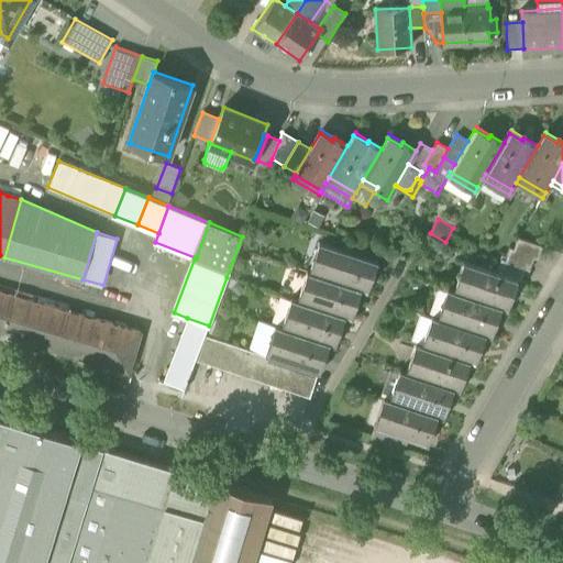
[(518,238),(514,251),(536,257),(539,258),(543,246),(519,239),(518,238)]
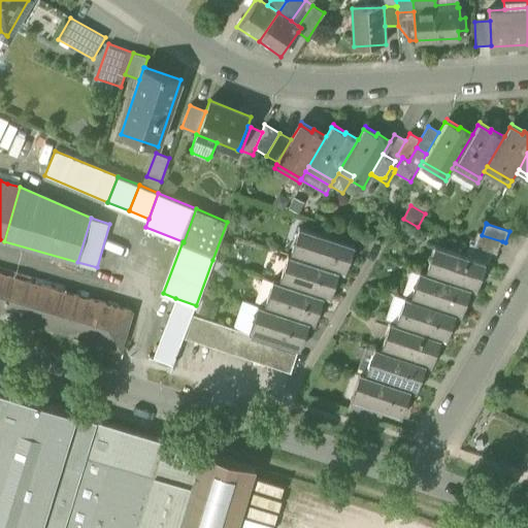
[(305,230),(296,258),(338,271),(342,272),(347,260),(350,261),(355,245),(305,230)]
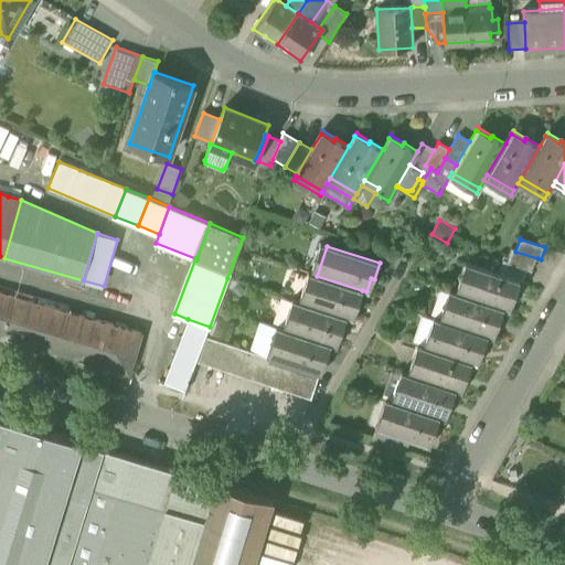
[(533,272),(537,258),(515,252),(512,251),(508,263),(530,270),(533,272)]
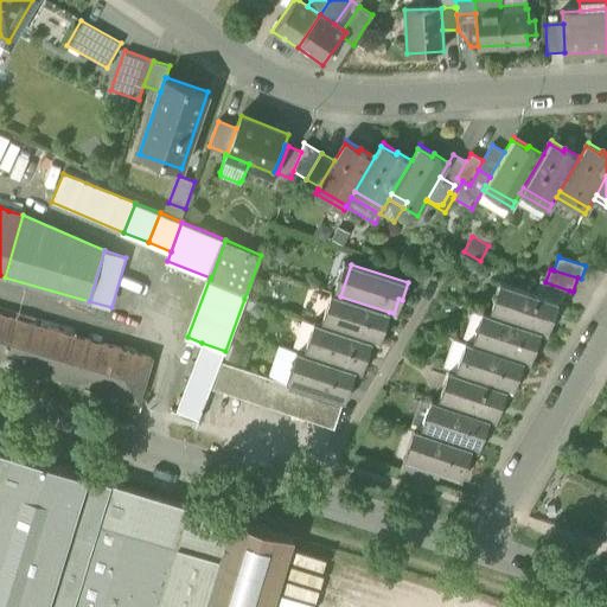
[(563,305),(569,291),(545,282),(542,281),(541,281),(536,294),(560,302),(558,304),(563,305)]
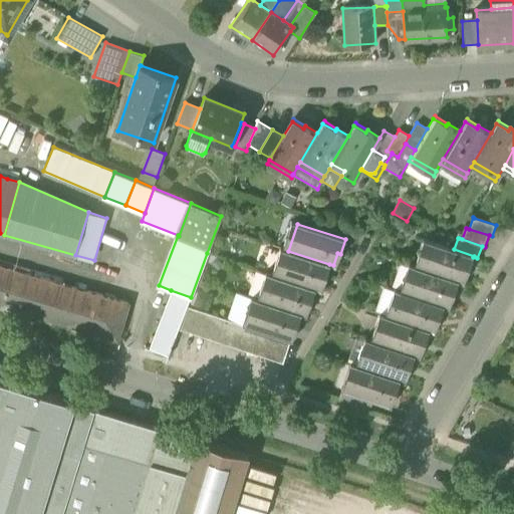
[(430,241),(421,268),(459,281),(462,282),(466,270),(469,271),(473,257),(474,256),(454,249),(430,241)]
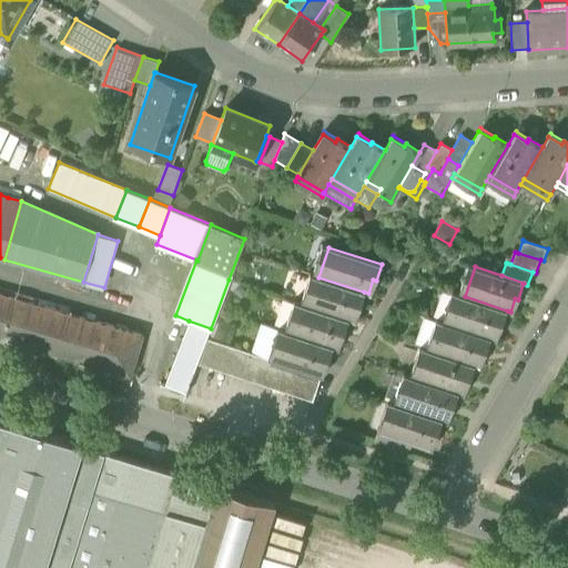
[(358,307),(364,292),(318,277),(316,276),(306,305),(348,320),(352,321),(356,307),(358,307)]
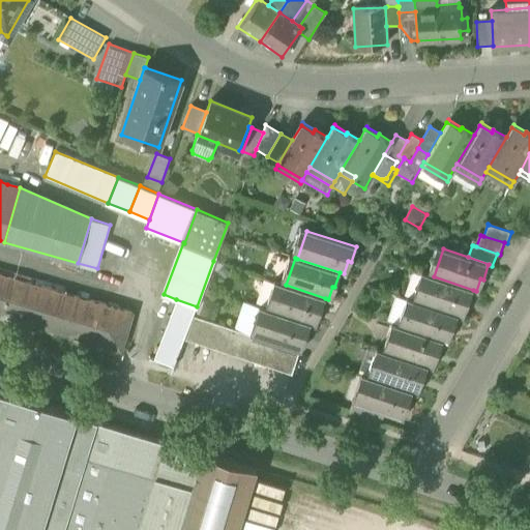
[(0,273),(0,314),(80,337),(80,339),(121,351),(133,313),(90,300),(90,301),(0,273)]
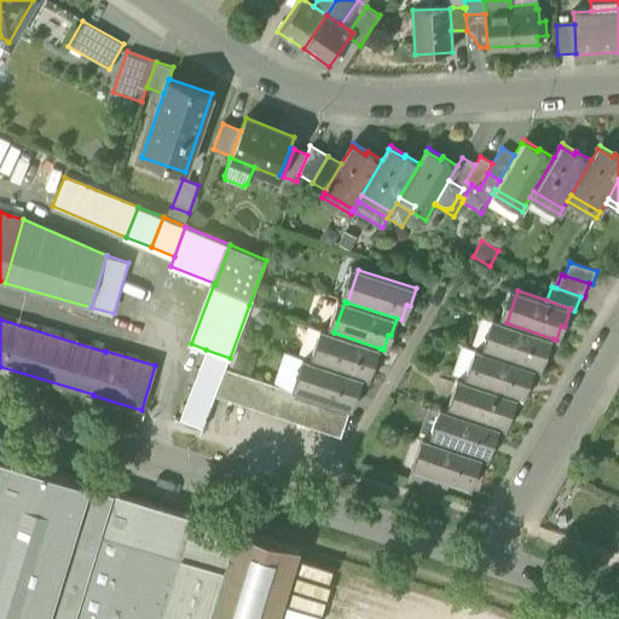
[(547,356),(553,339),(507,323),(499,320),(490,353),(534,368),(539,370),(544,354),(547,356)]
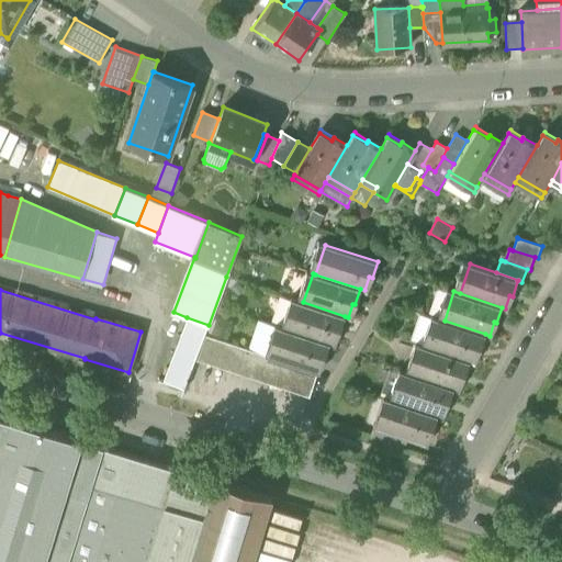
[(339,333),(345,316),(303,302),(298,301),(288,329),(329,344),(333,345),(336,332),(339,333)]
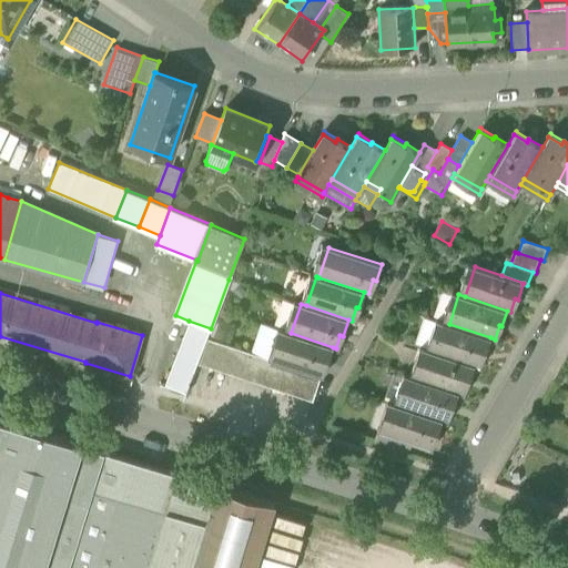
[(415,343),(434,350),(442,323),(423,317),(415,343)]
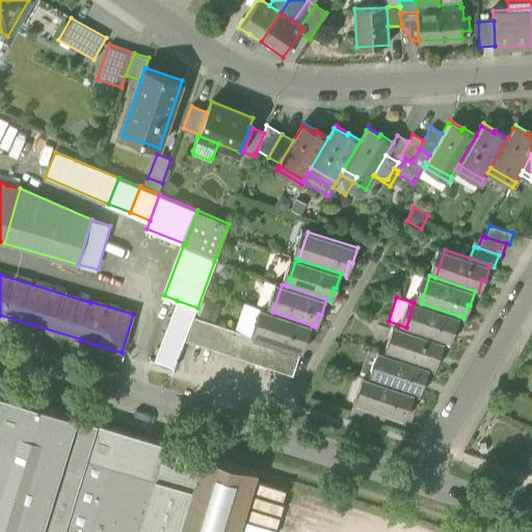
[(220,304),(205,299),(200,315),(214,321),(220,304)]
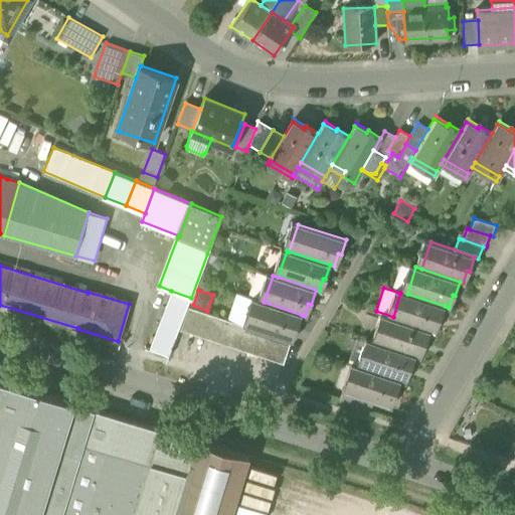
[(169,356),(191,298),(171,291),(149,350),(169,356)]
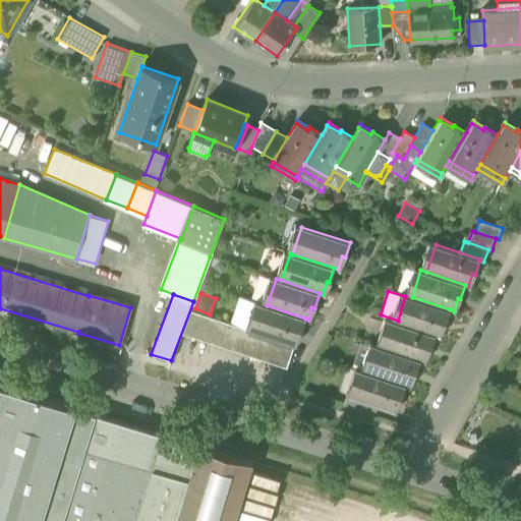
[(445,325),(450,309),(412,297),(406,295),(405,296),(398,321),(397,323),(435,335),(439,336),(443,324),(445,325)]
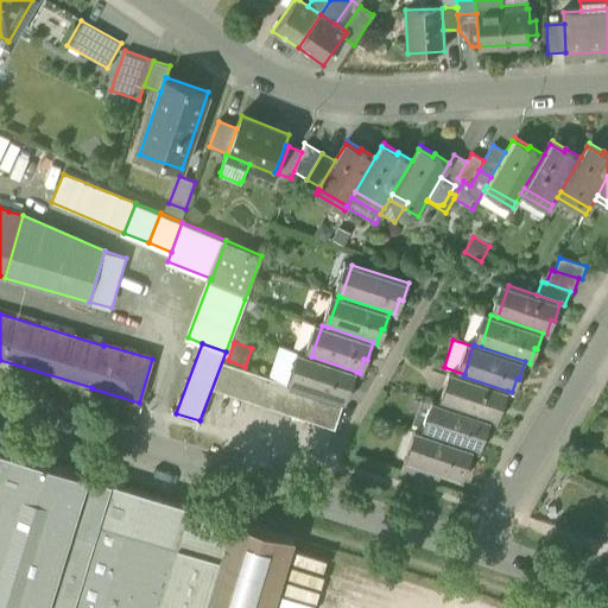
[(278,346),(268,378),(276,380),(290,385),(293,386),(304,354),(278,346)]
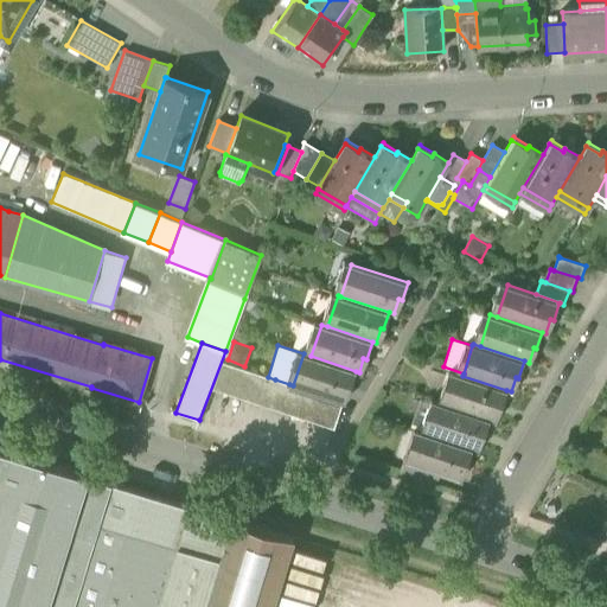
[(349,389),(356,371),(311,356),(304,353),(293,385),(302,389),(315,394),(330,397),(340,402),(345,388),(349,389)]
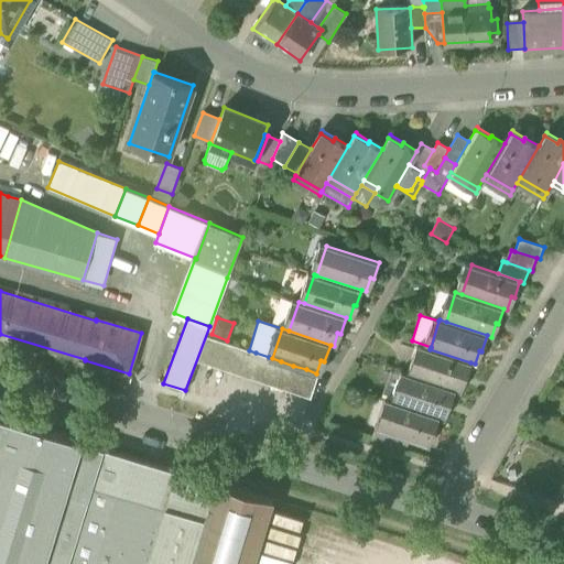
[(196,361),(209,366),(218,340),(206,336),(196,361)]
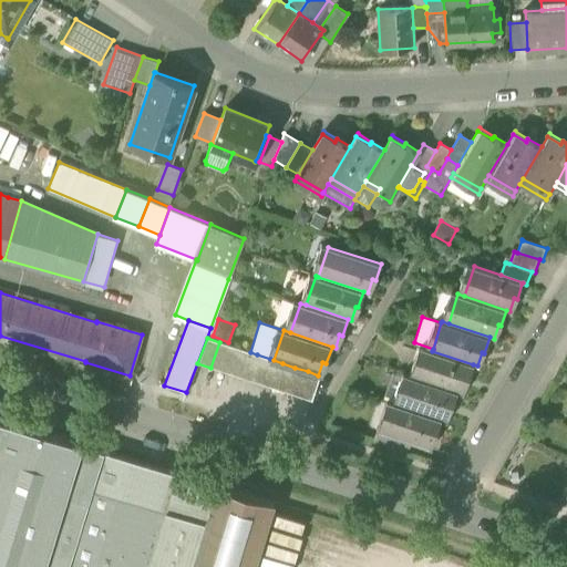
[(210,368),(224,372),(232,347),(219,342),(210,368)]
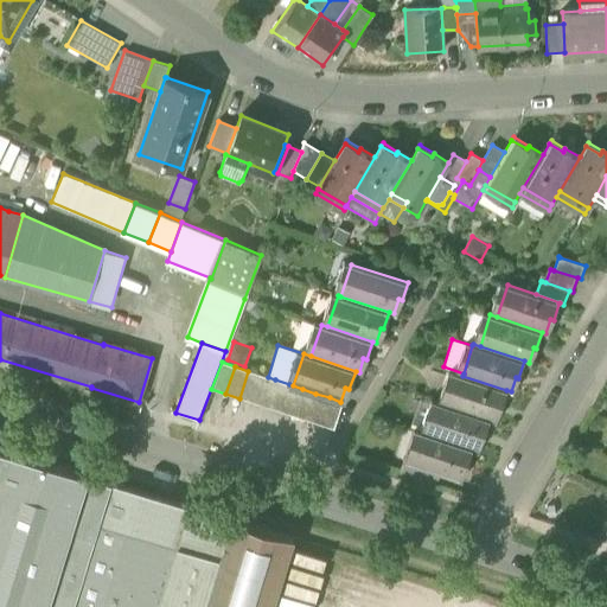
[(240,398),(253,402),(262,376),(248,371),(240,398)]
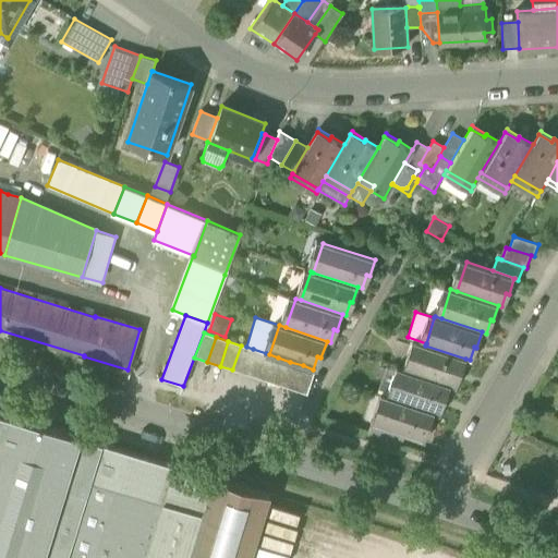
[(460,374),(465,359),(425,346),(419,343),(409,372),(450,386),(453,387),(458,374),(460,374)]
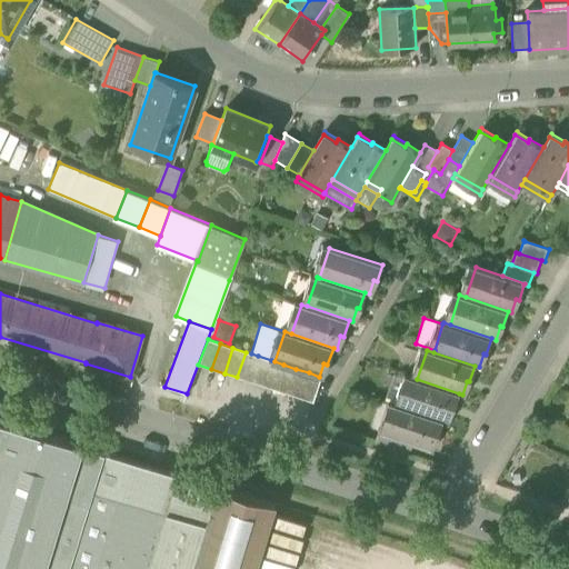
[(237,377),(250,381),(258,356),(251,353),(246,352),(237,377)]
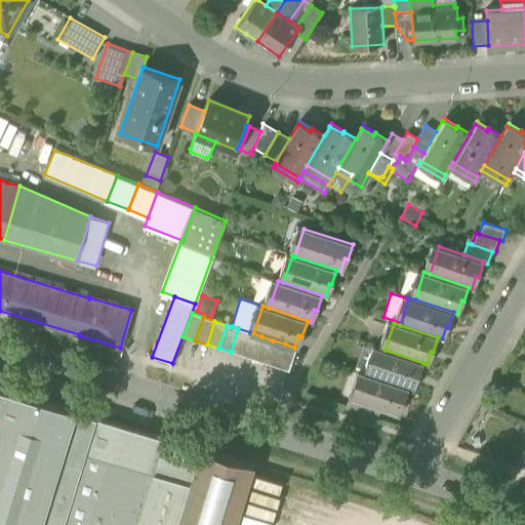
[(231,352),(242,356),(250,332),(238,328),(231,352)]
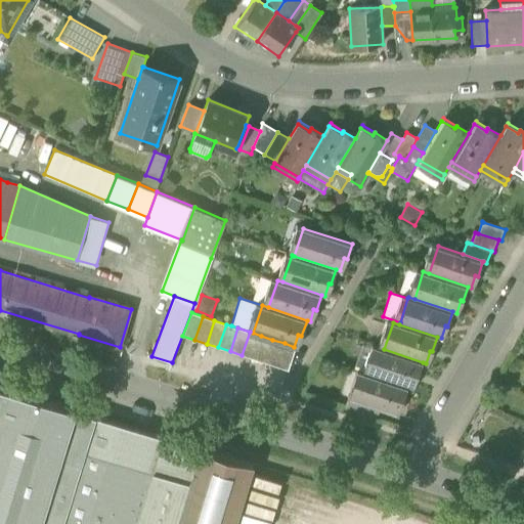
[(242,355),(253,359),(261,336),(253,333),(250,332),(242,355)]
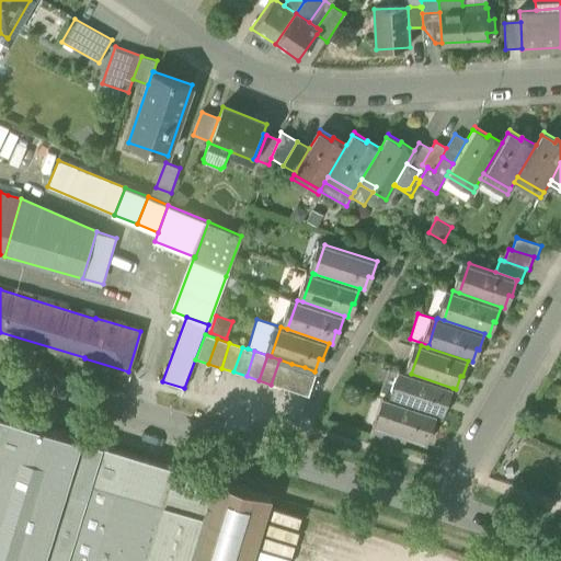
[(271,385),(284,389),(292,364),(279,359),(271,385)]
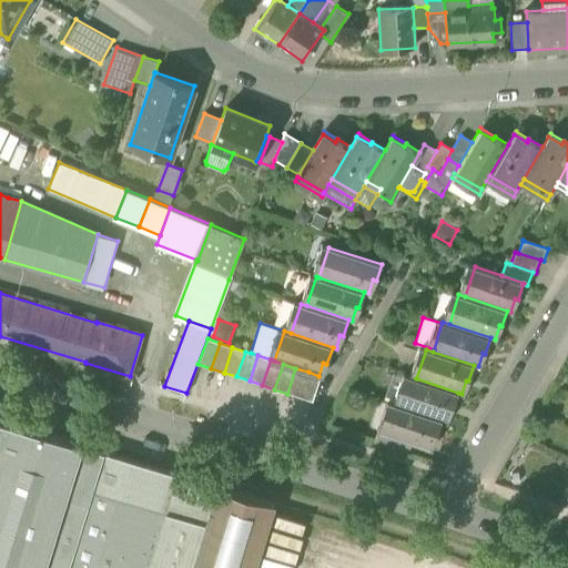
[(287,394),(300,397),(308,372),(295,368),(287,394)]
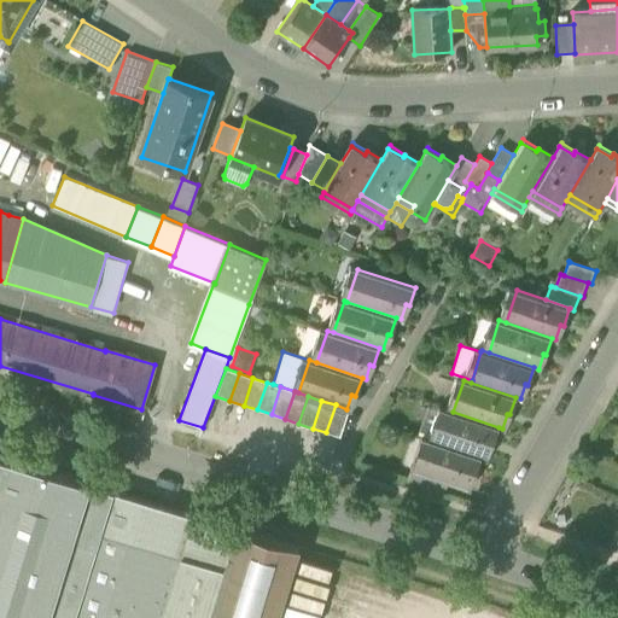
[(347,409),(336,404),(326,432),(340,437),(349,409),(347,409)]
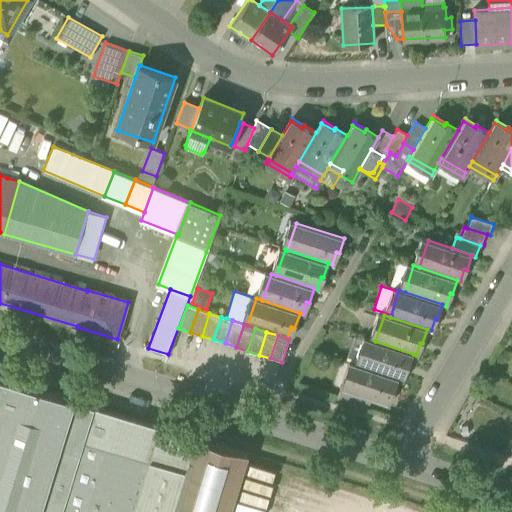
[(346,359),(361,364),(369,341),(354,336),(346,359)]
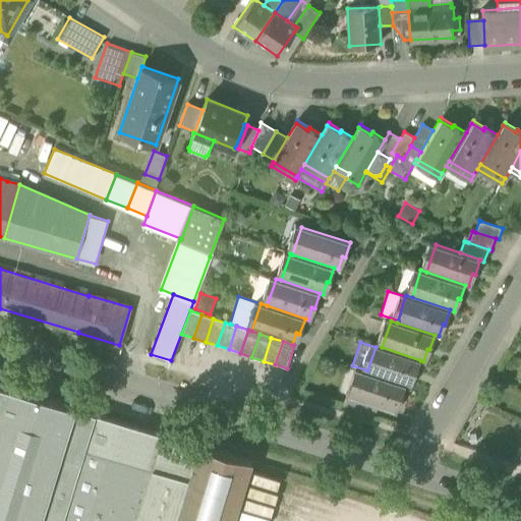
[(415,374),(420,360),(382,347),(375,345),(375,347),(367,370),(366,372),(405,385),(409,387),(413,374),(415,374)]
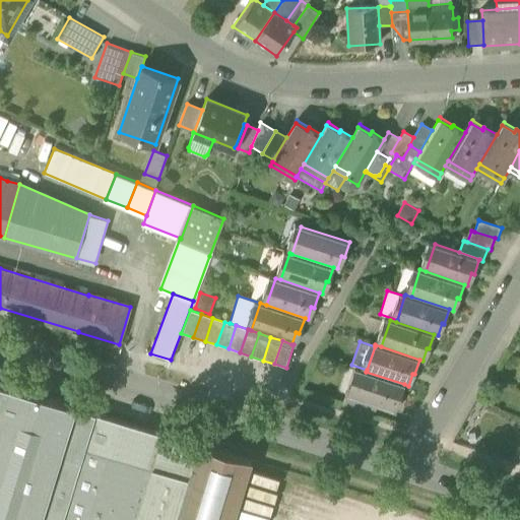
[(399,399),(404,384),(366,372),(361,370),(351,399),(376,407),(395,413),(396,410),(393,409),(396,398),(399,399)]
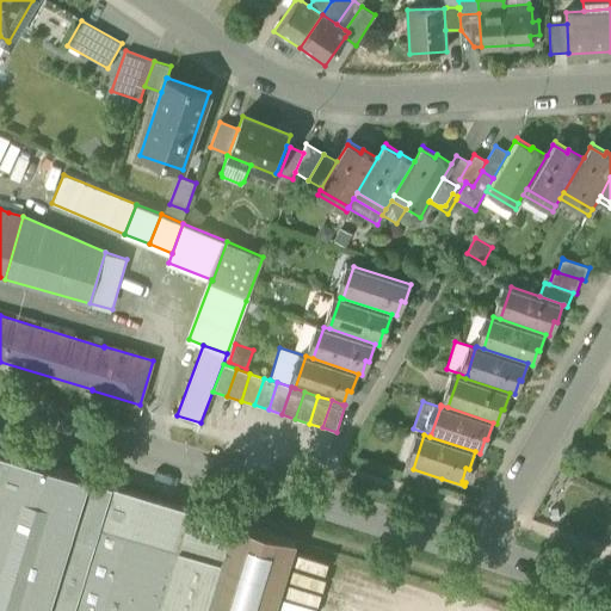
[(0,610),(68,610),(107,485),(0,451),(0,610)]
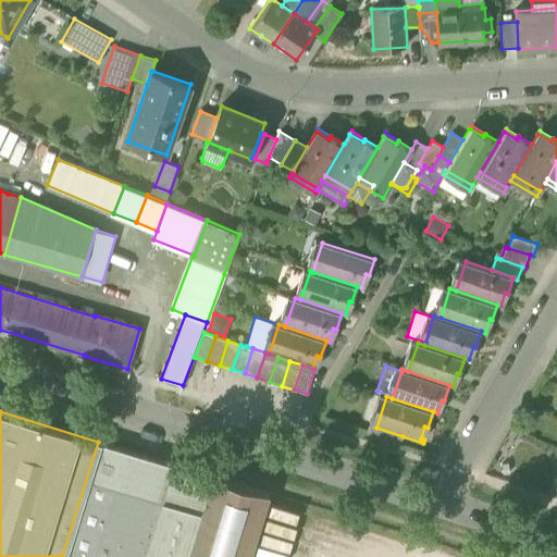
[(366,435),(399,446),(403,436),(376,428),(369,425),(366,435)]
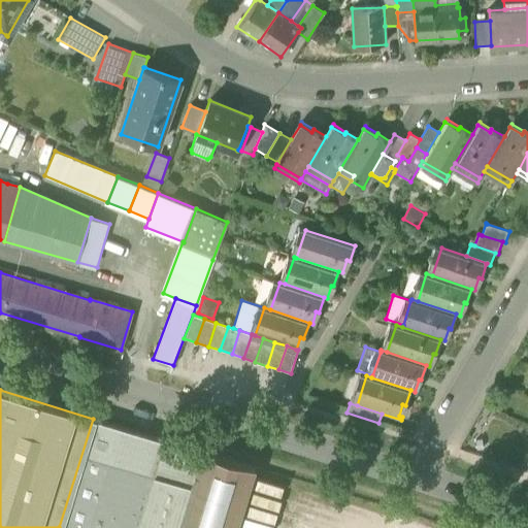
[(200,451),(93,419),(59,527),(139,527),(155,477),(190,487),(176,527),(234,527),(254,467),(200,451)]
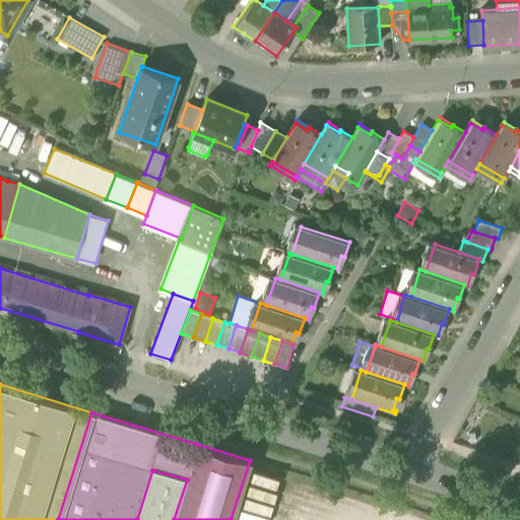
[(152,470),(137,519),(174,519),(187,479),(152,470)]
